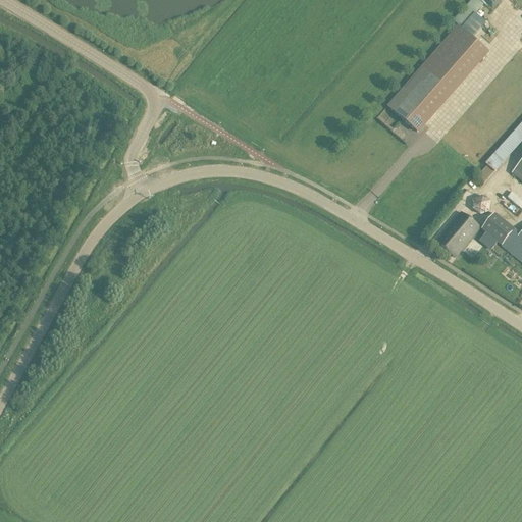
[(459,27),(388,107),(417,133),(487,52),(459,27)]
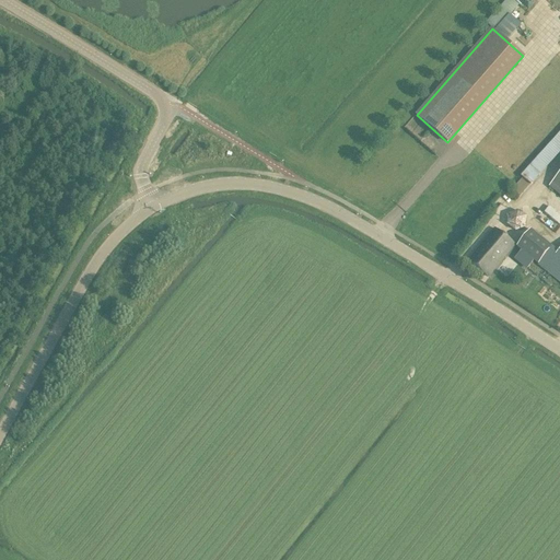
[(509,196),(516,201),(531,186),(524,179),(509,196)]
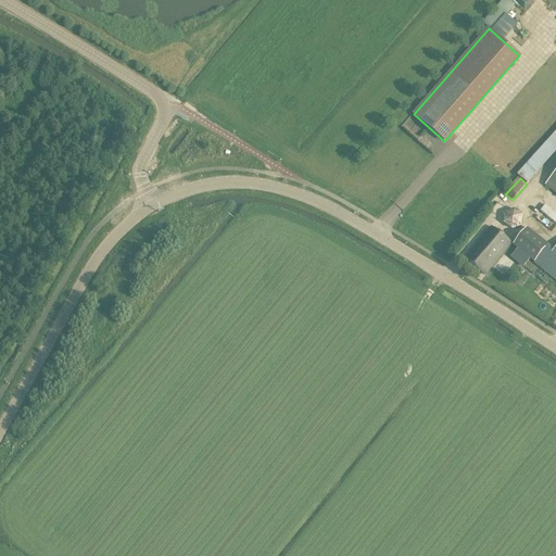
[(555,214),(546,206),(542,213),(555,223),(555,214)]
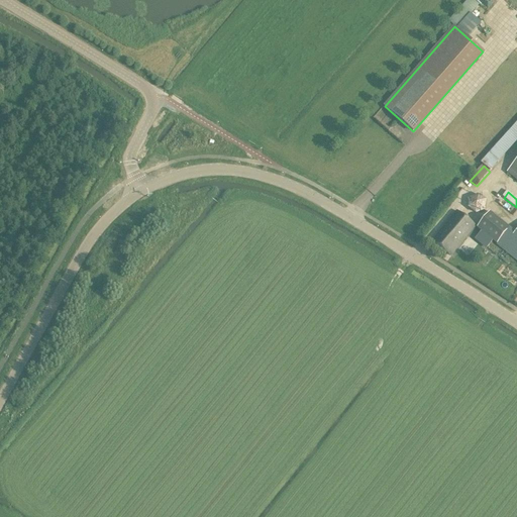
[(488,209),(484,193),(470,197),(474,213),(488,209)]
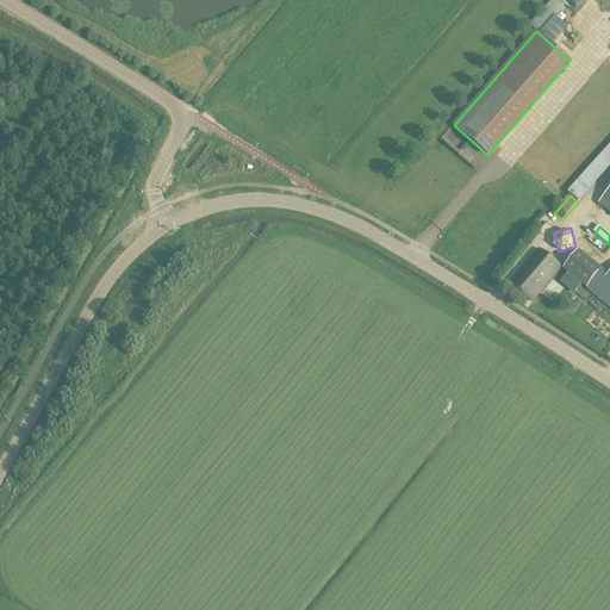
[(531,303),(560,267),(540,250),(510,285),(531,303)]
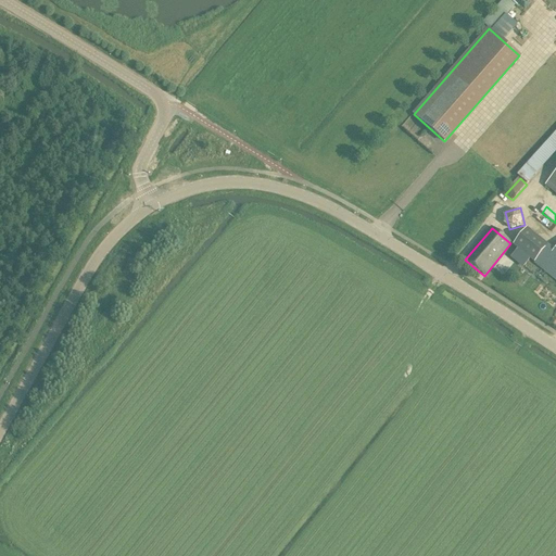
[(555,279),(555,250),(555,251),(527,228),(514,245),(555,279)]
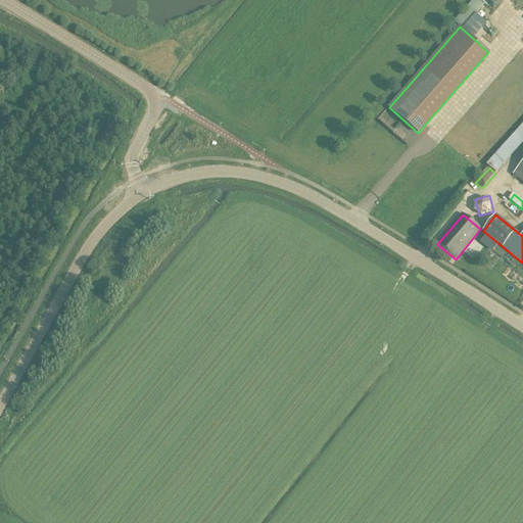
[(469,246),(477,252),(482,246),(474,240),(469,246)]
